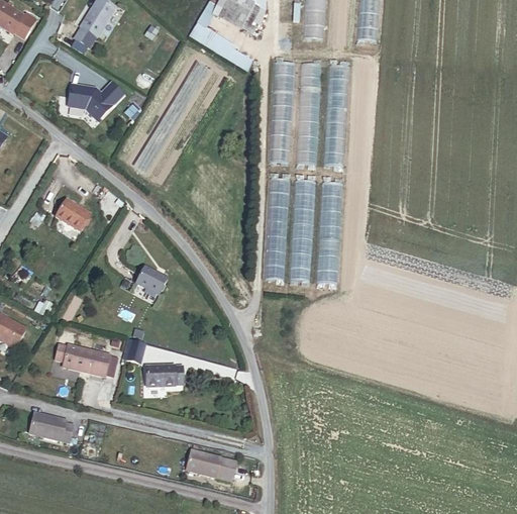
[(6,3),(2,0),(0,0),(0,25),(12,33),(13,31),(23,38),(35,18),(25,12),(24,14),(11,6),(13,3),(8,0),(6,3)]
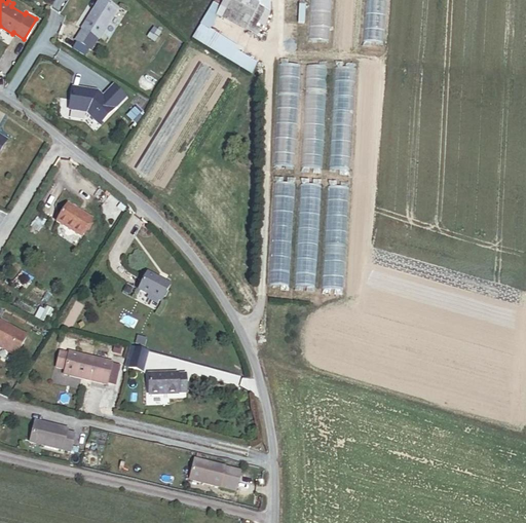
[(118,7),(107,0),(98,0),(81,26),(82,27),(75,38),(90,48),(98,37),(99,37),(118,7)]
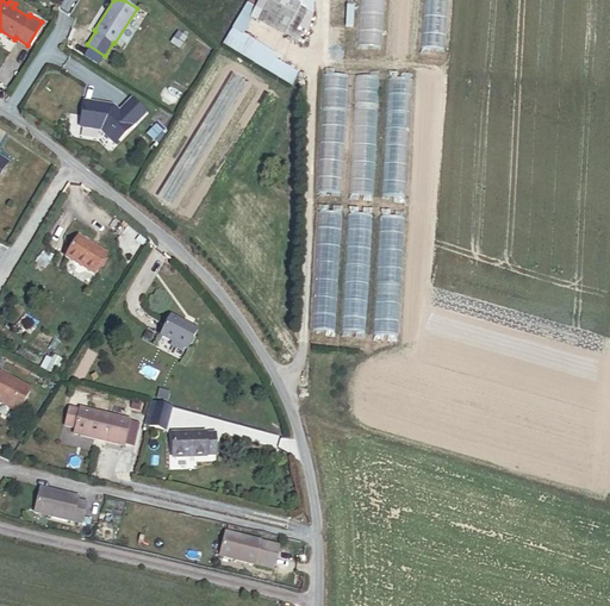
[(248,0),(237,18),(232,26),(242,33),(242,31),(250,17),(249,17),(254,8),(257,0),(248,0)]
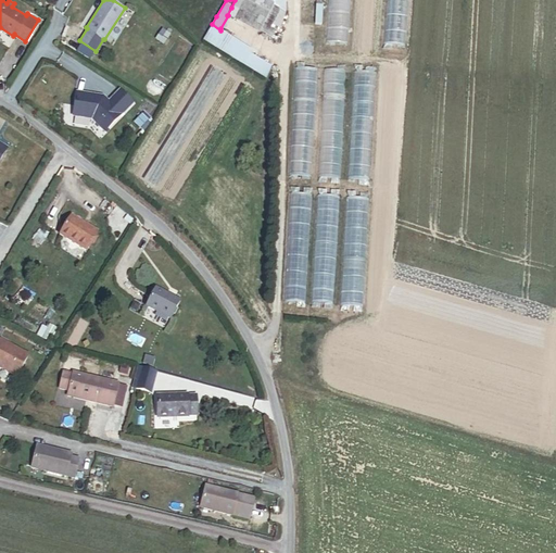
[(272,2),(273,0),(235,0),(231,8),(262,24),(258,29),(272,36),(276,28),(270,26),(273,23),(280,8),(272,2)]
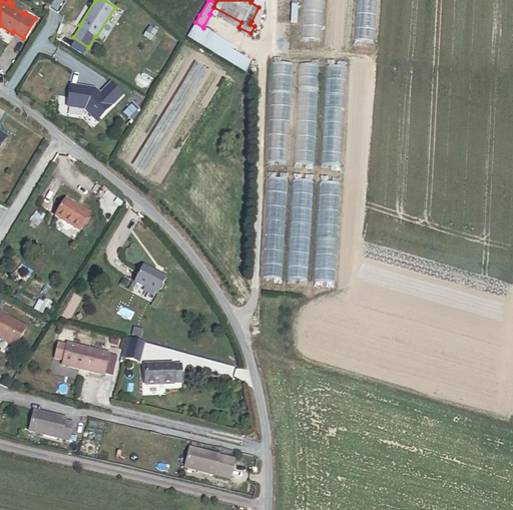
[(301,0),(300,36),(321,37),(323,0),(301,0)]
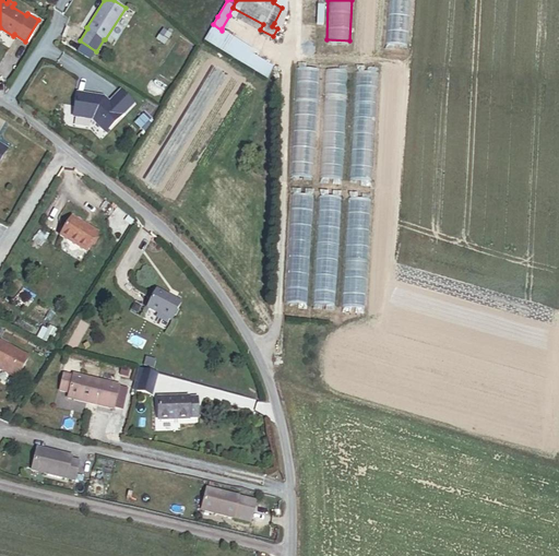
[(260,30),(263,24),(233,8),(228,15),(229,15),(259,32),(260,30)]
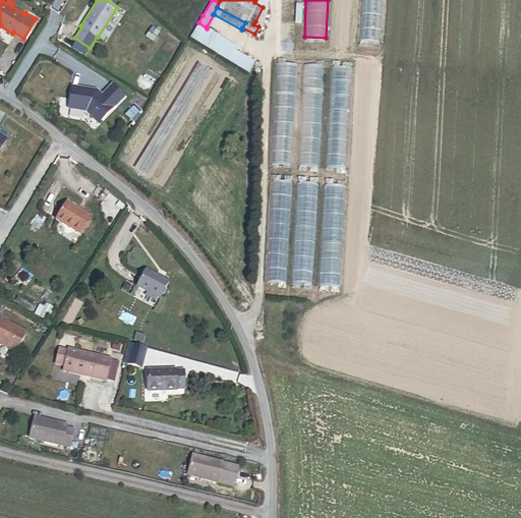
[(268,9),(263,7),(255,21),(265,25),(268,9)]
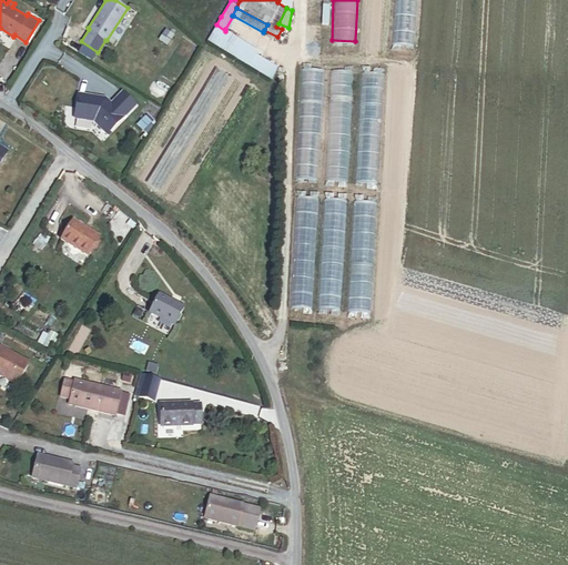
[(256,52),(259,49),(225,29),(225,31),(216,24),(209,40),(272,78),(277,66),(256,52)]
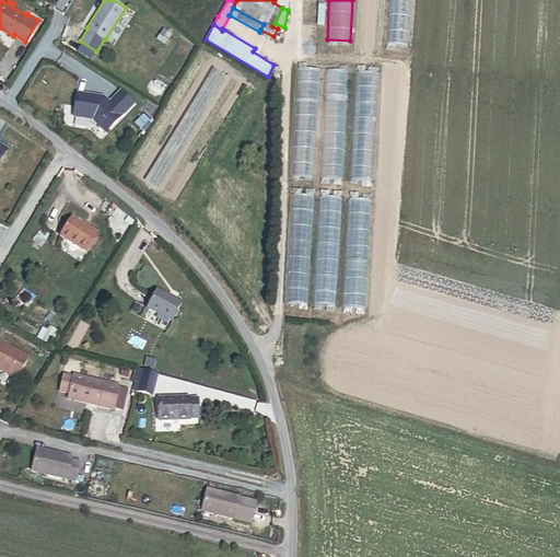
[(172,32),(163,26),(156,37),(164,43),(172,32)]
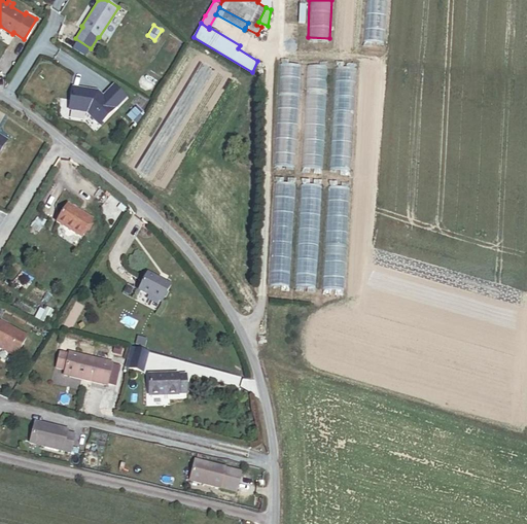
[(301,63),(279,61),(273,164),(294,165),(301,63)]
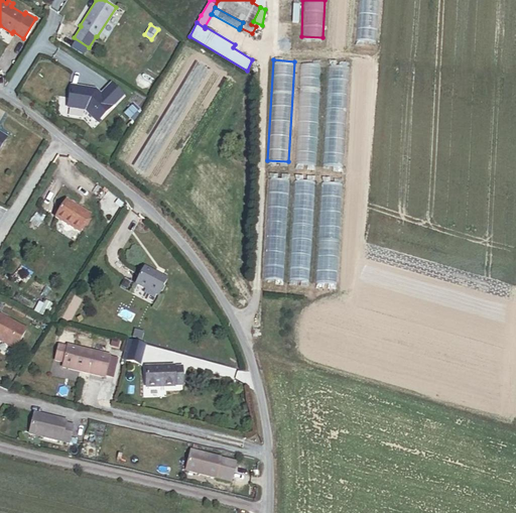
[(315,162),(320,63),(300,62),(294,161),(315,162)]
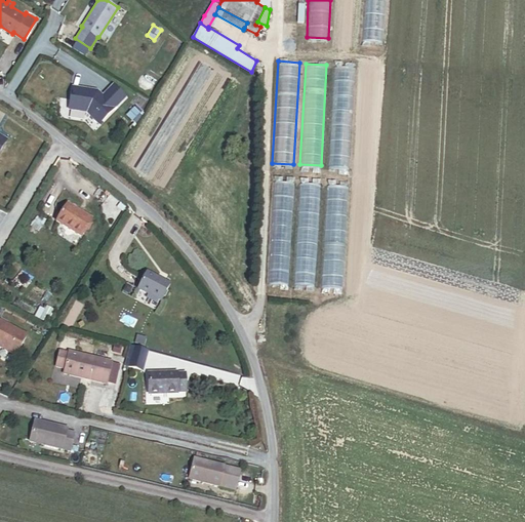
[(97,88),(72,85),(69,107),(86,110),(98,122),(115,106),(125,95),(113,83),(102,93),(97,88)]
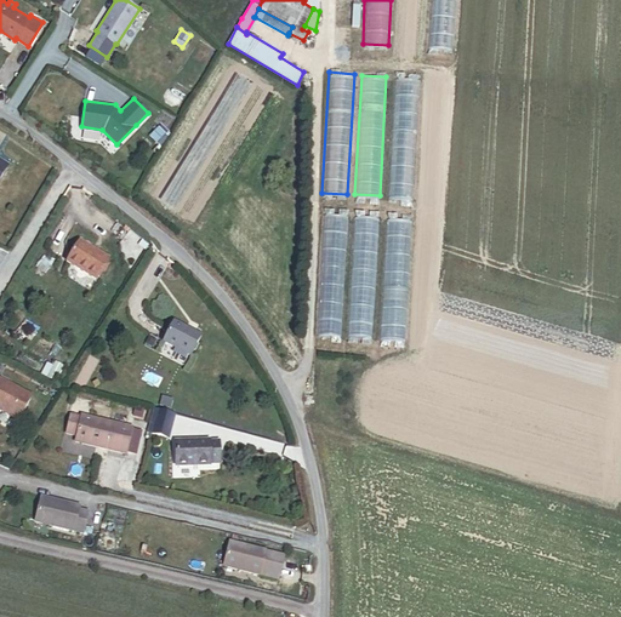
[(165,132),(158,125),(151,133),(157,141),(165,132)]
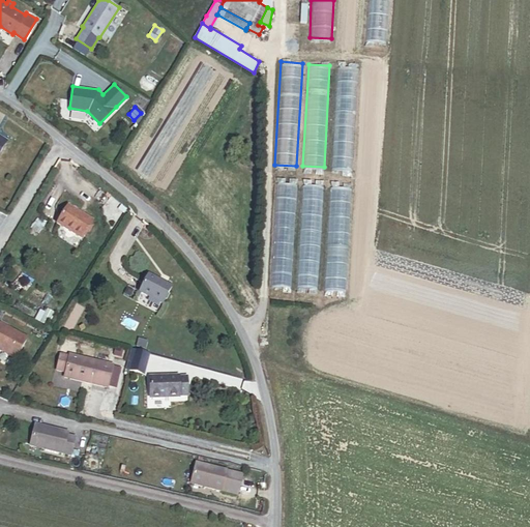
[(297,183),(276,182),(269,285),(291,287),(297,183)]
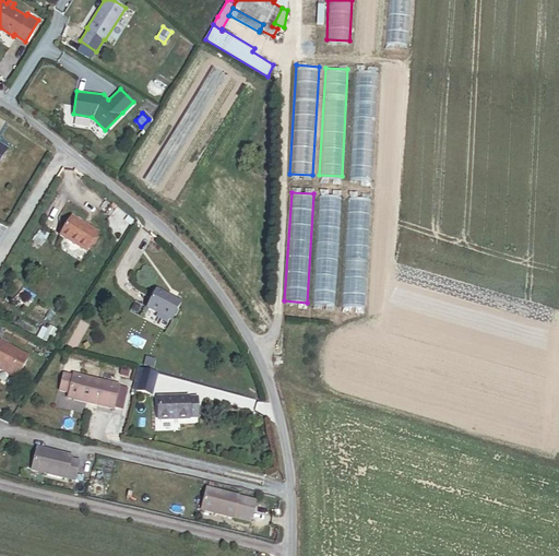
[(342,196),(319,193),(312,303),(334,304),(342,196)]
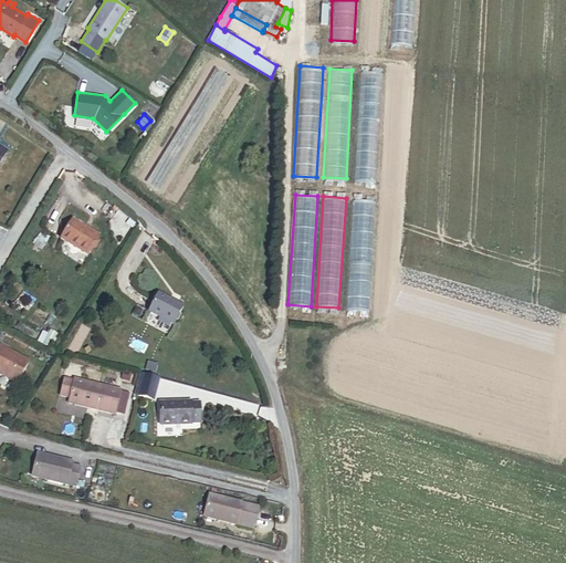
[(90,252),(101,232),(72,217),(61,236),(90,252)]
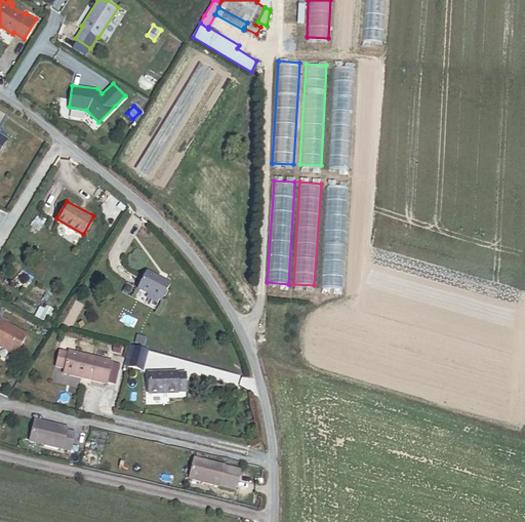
[(169,281),(147,270),(137,287),(160,298),(169,281)]
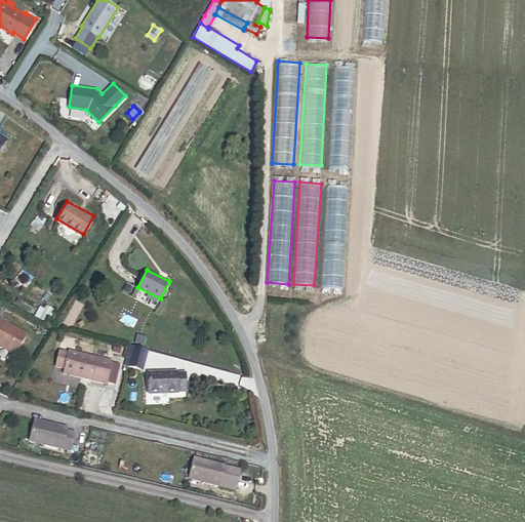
[(29,332),(1,319),(0,321),(0,344),(18,354),(29,332)]
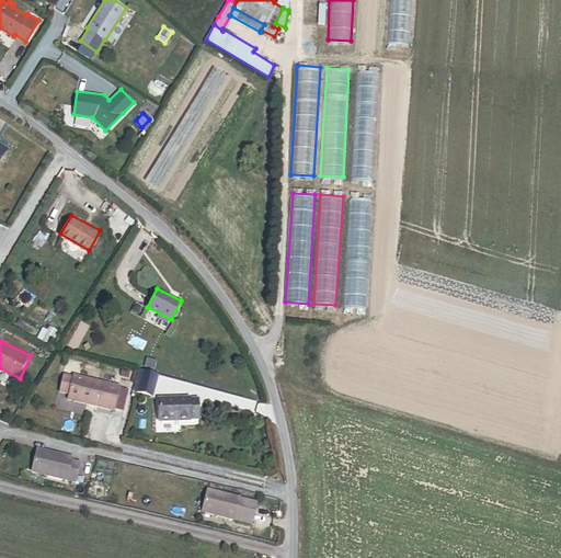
[(79,361),(66,357),(63,369),(77,373),(79,361)]
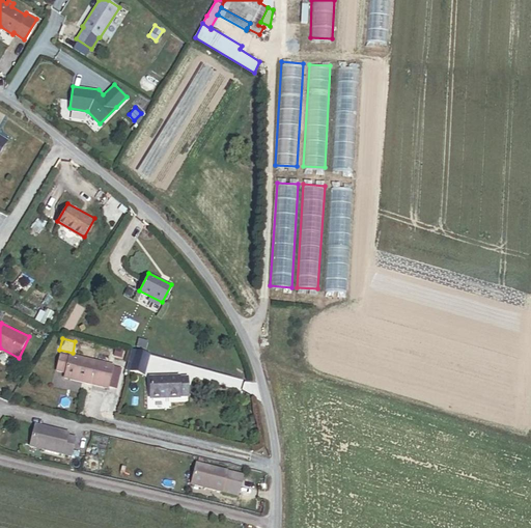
[(148,354),(132,350),(127,368),(144,372),(148,354)]
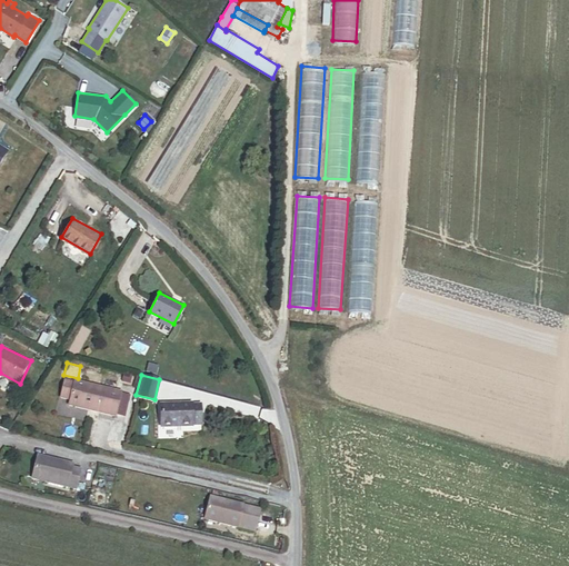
[(69,406),(116,417),(121,394),(75,383),(75,385),(63,381),(60,398),(71,400),(69,406)]
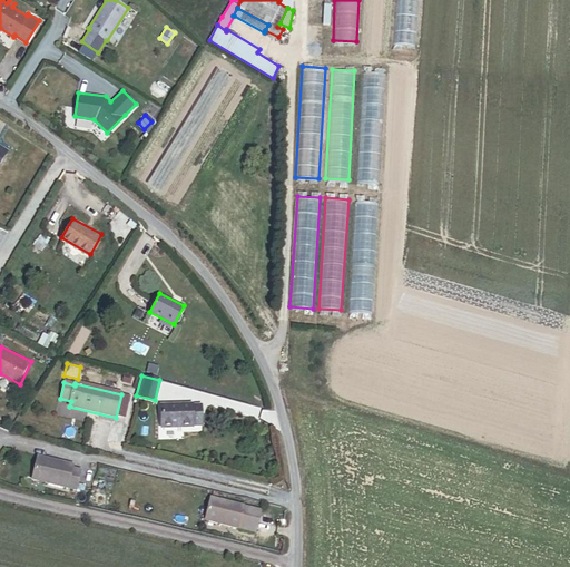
[(192,402),(160,403),(161,427),(193,426),(193,423),(202,423),(200,403),(192,403),(192,402)]
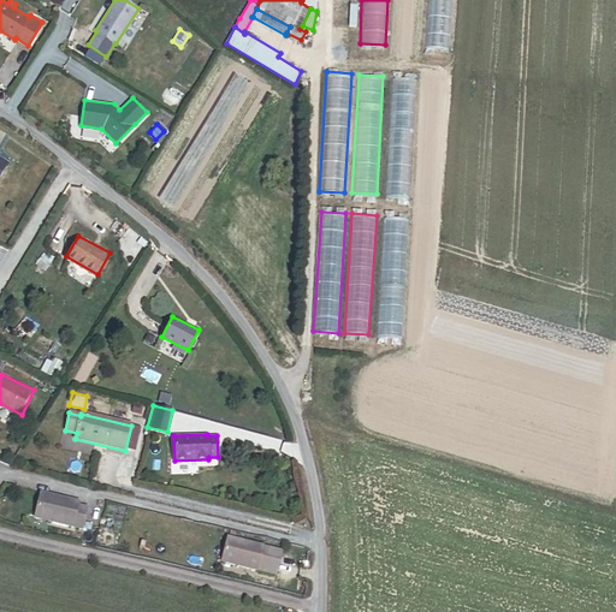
[(39,512),(86,524),(90,504),(81,501),(82,497),(45,488),(39,512)]
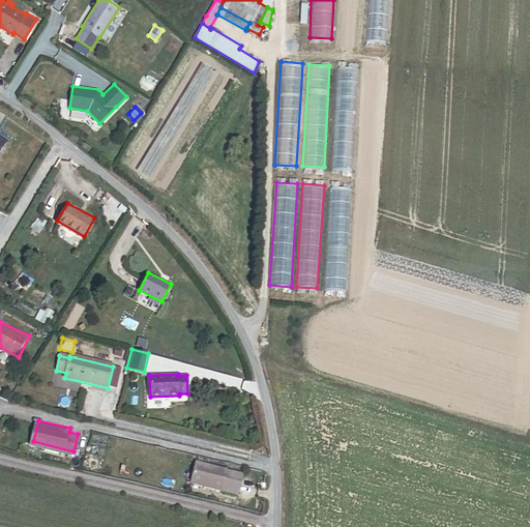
[(230,468),(199,461),(194,481),(240,493),(244,472),(230,469),(230,468)]
